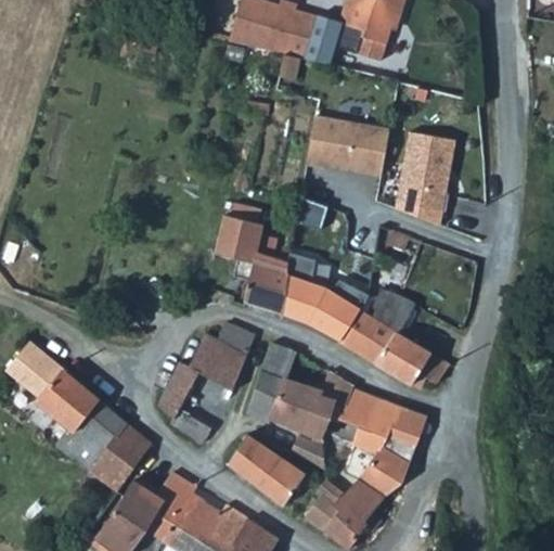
[(277,0),(277,3),(267,0),(237,0),(226,41),(280,52),(297,56),(303,58),(316,15),(294,9),(296,3),(286,0),(277,0)]
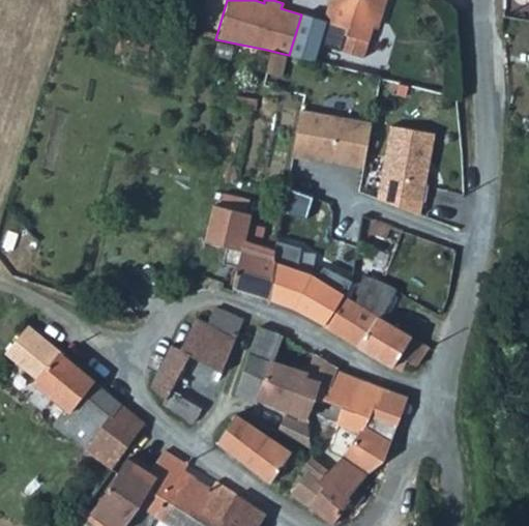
[(384,0),(328,0),(323,20),(346,27),(340,48),(362,54),(373,18),(379,20),(384,0)]
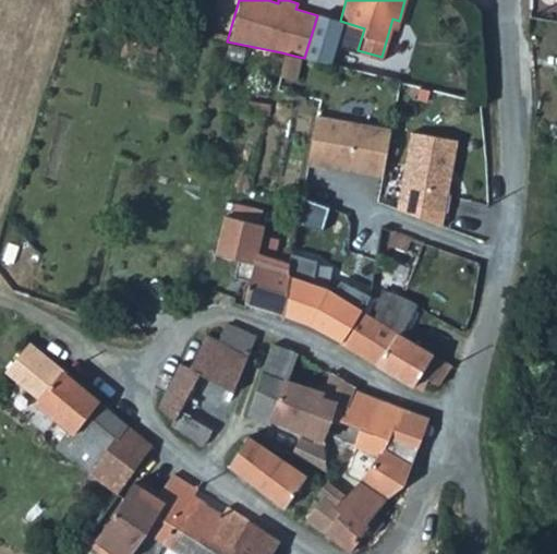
[(340,21),(317,15),(304,58),(330,64),(336,44),(358,50),(364,28),(340,21)]
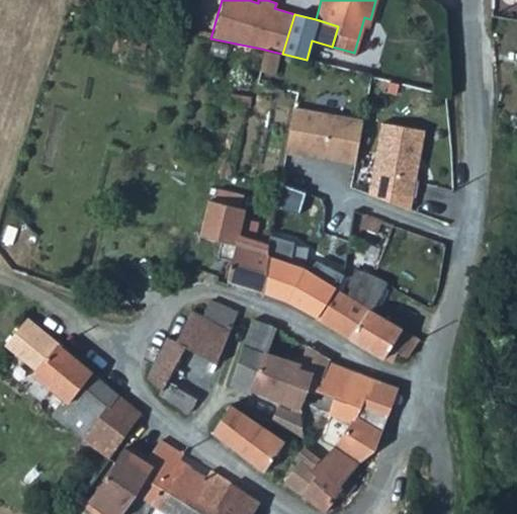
[(277,53),(261,49),(258,69),(272,73),(277,53)]
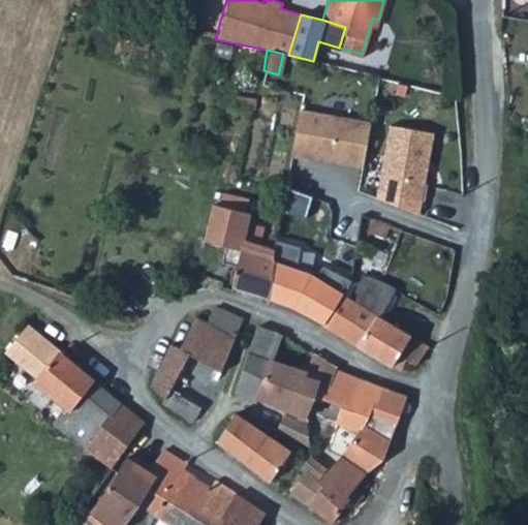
[(371,123),(299,110),(291,156),(309,159),(310,157),(365,167),(371,123)]
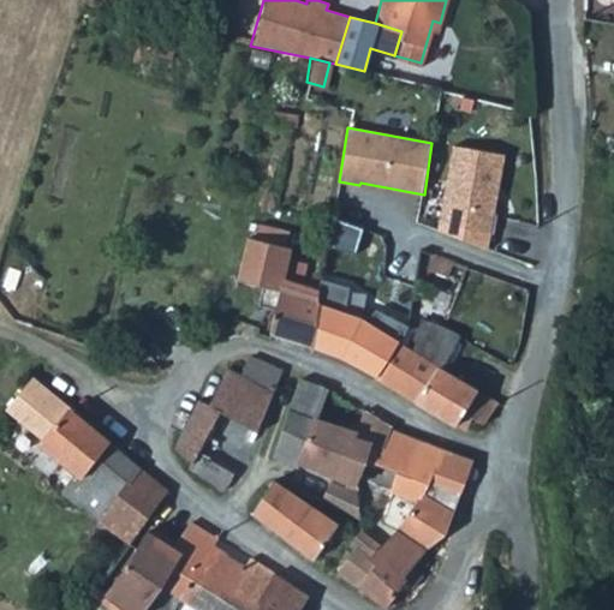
[(502,154),(453,147),(441,225),(494,234),(498,214),(493,213),(502,154)]
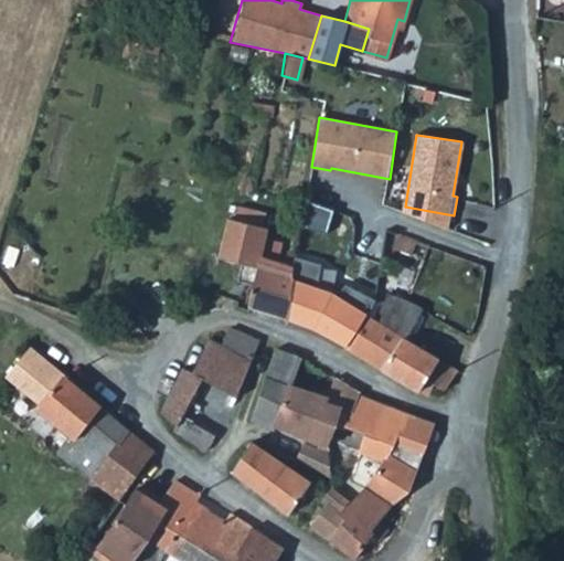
[(257,211),(237,205),(234,218),(254,223),(257,211)]
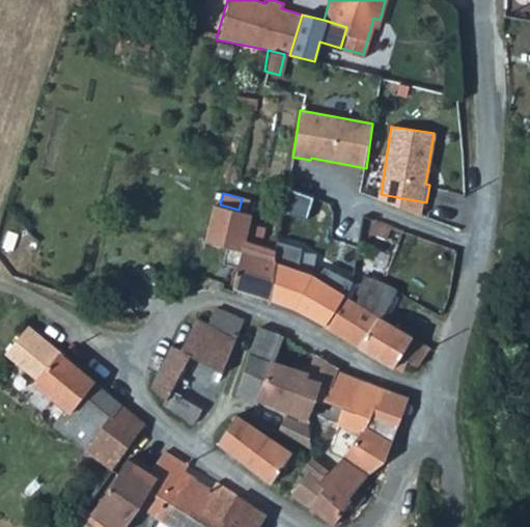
[(239,210),(246,211),(249,200),(242,198),(239,210)]
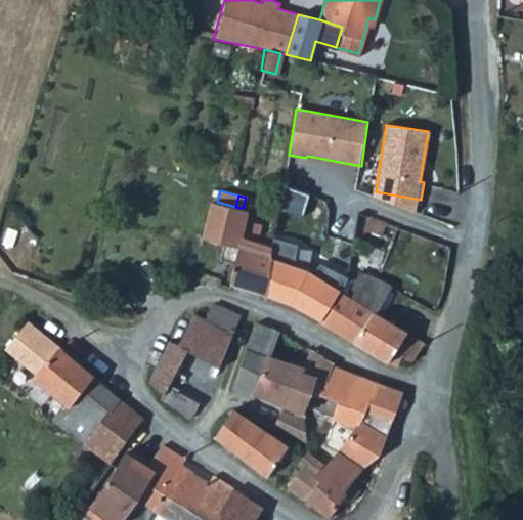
[(235,207),(217,202),(212,201),(208,219),(231,225),(235,207)]
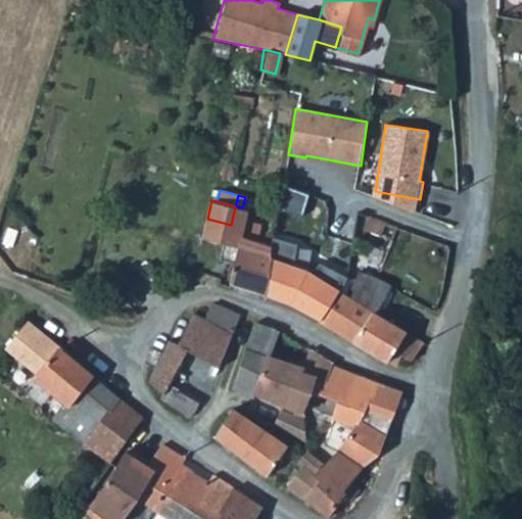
[(248,208),(242,207),(235,206),(231,225),(244,228),(258,232),(262,224),(245,220),(248,208)]
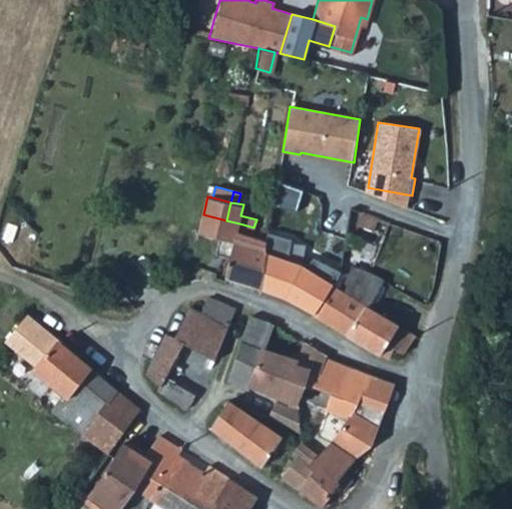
[(363,210),(359,222),(388,233),(394,221),(363,210)]
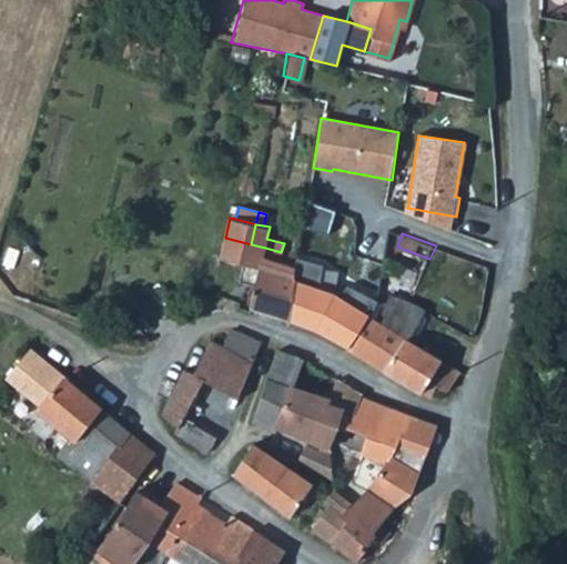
[(240,281),(243,282),(251,244),(225,238),(221,257),(243,262),(240,281)]
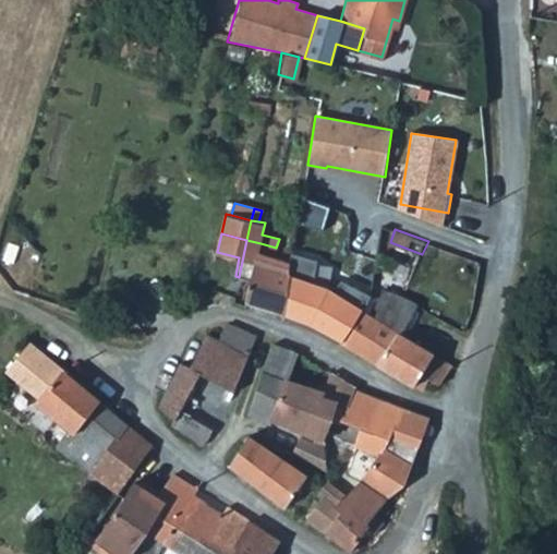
[(251,280),(246,297),(247,300),(286,316),(287,311),(292,260),(283,257),(279,273),(268,268),(276,248),(261,243),(246,240),(239,277),(251,280)]
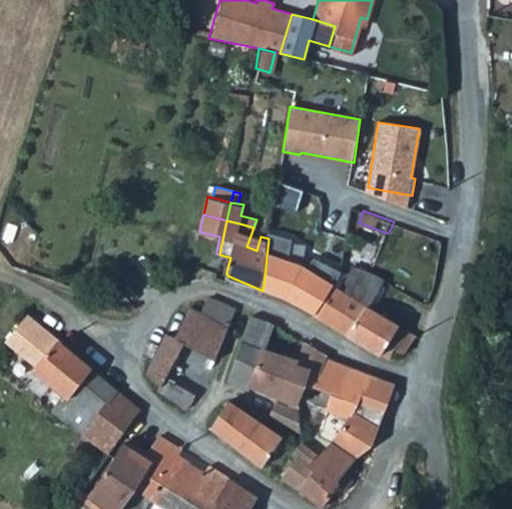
[(271,233),(270,238),(264,286),(263,291),(290,303),(382,360),(388,349),(405,358),(417,339),(399,328),(371,310),(385,285),(388,280),(353,268),(349,276),(317,260),(315,275),(287,264),(290,237),(271,233)]
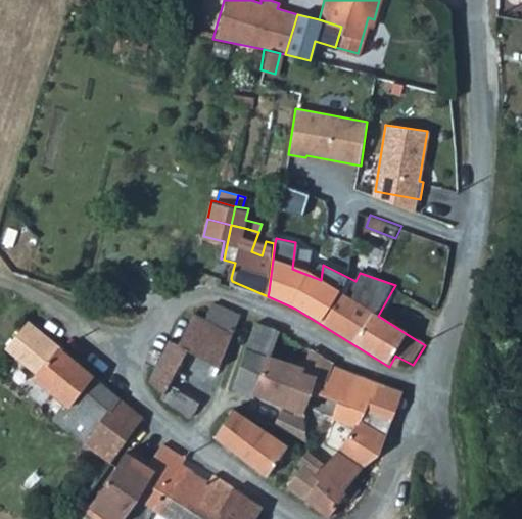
[(407,334),(422,305),(392,290),(378,316),(407,334)]
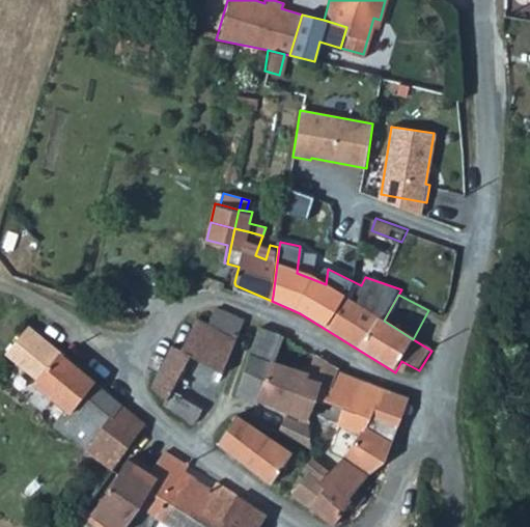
[(238,335),(244,322),(218,309),(211,324),(238,335)]
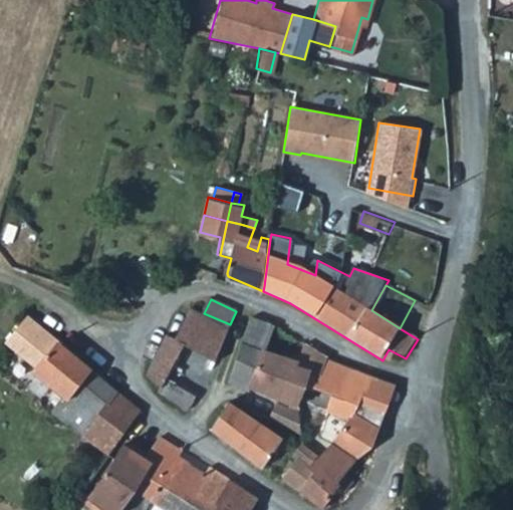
[(191,310),(176,339),(183,342),(214,358),(229,328),(191,310)]
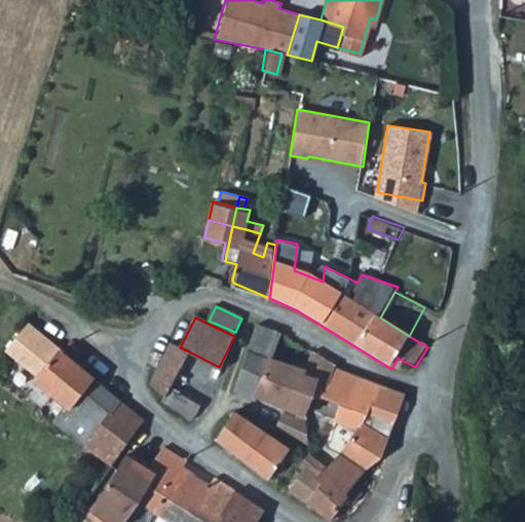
[(319,386),(327,387),(335,367),(306,357),(305,353),(278,343),(282,333),(256,324),(247,351),(271,360),(258,399),(256,405),(306,418),(308,412),(319,386)]
